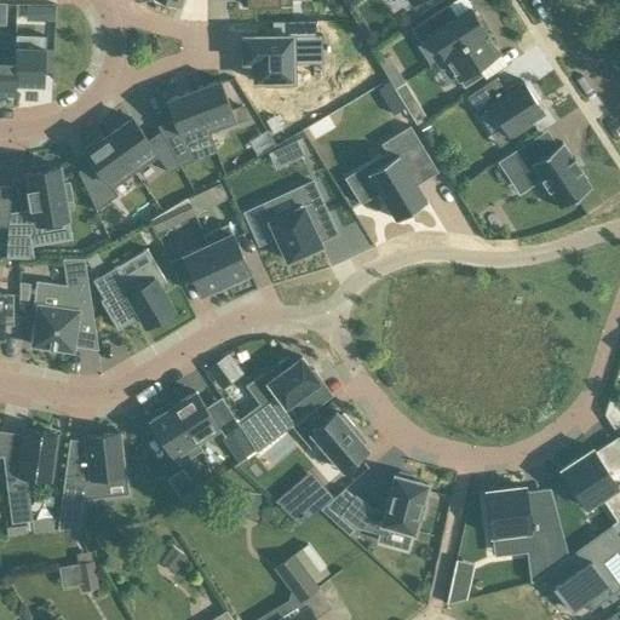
[(448,3),(412,27),(422,41),(431,35),(445,55),(486,29),(478,17),(471,6),(457,15),(448,3)]
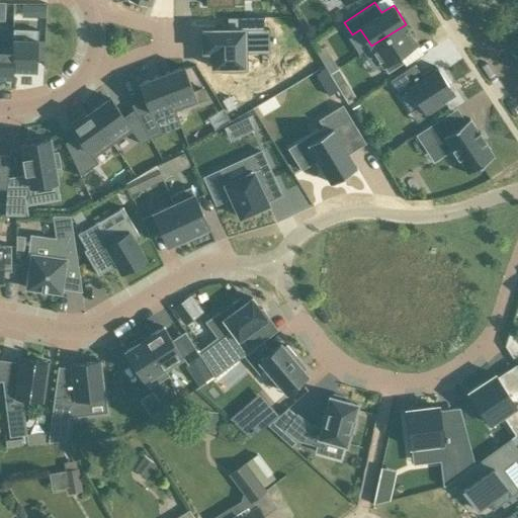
[(34,5),(33,16),(46,17),(46,5),(34,5)]
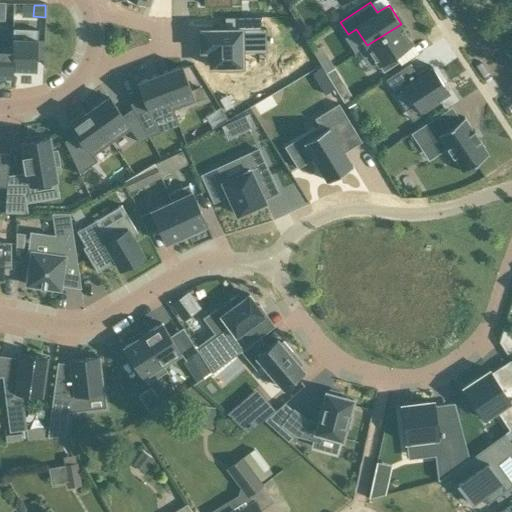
[(224,28),(201,28),(201,49),(210,49),(210,64),(218,64),(218,68),(241,68),(241,51),(264,50),(264,28),(259,28),(259,16),(224,17),(224,28)]
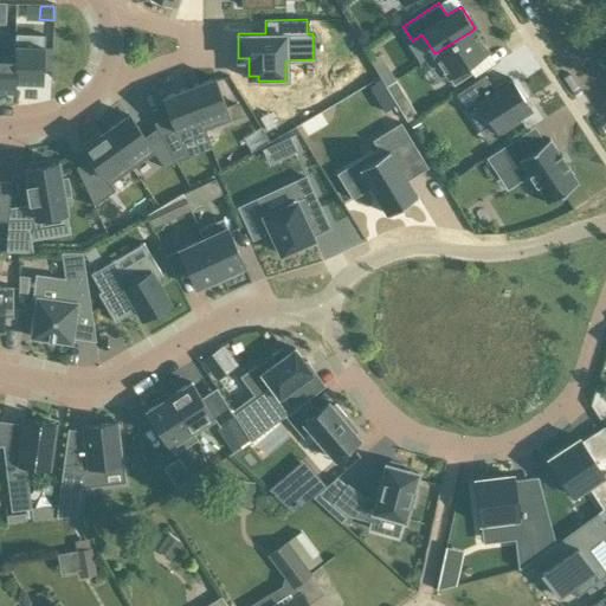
[(489,50),(475,28),(434,53),(455,84),(471,72),(466,65),(489,50)]
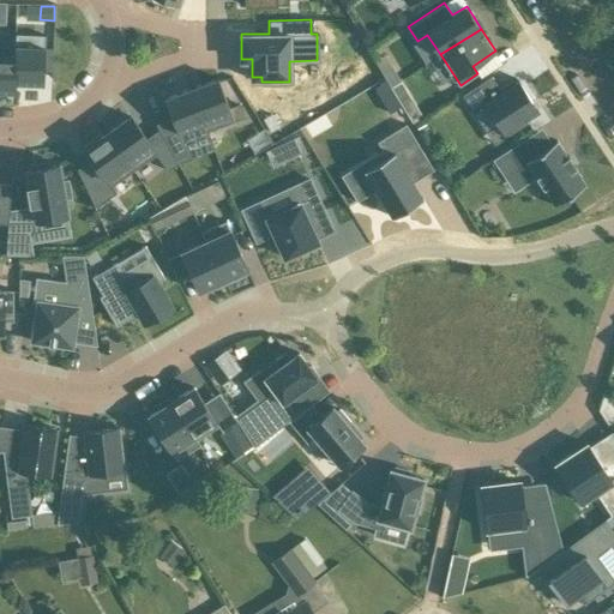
[(18,47),(0,44),(0,91),(16,92),(16,83),(18,47)]
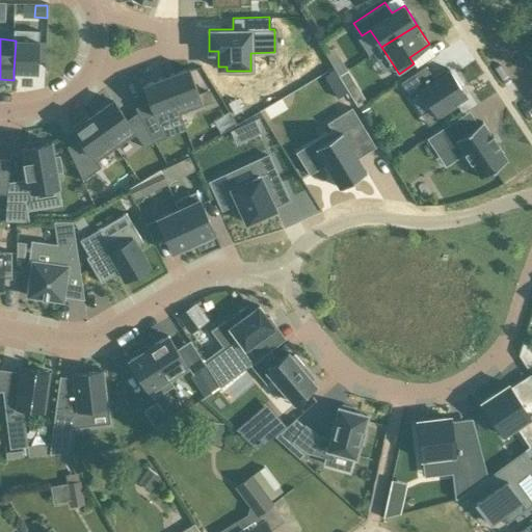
[(40,41),(16,41),(14,72),(38,73),(40,41)]
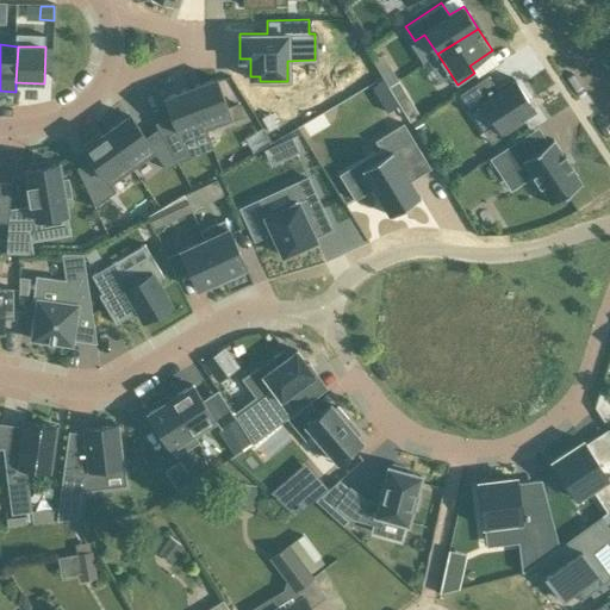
[(391,67),(381,73),(390,86),(399,80),(391,67)]
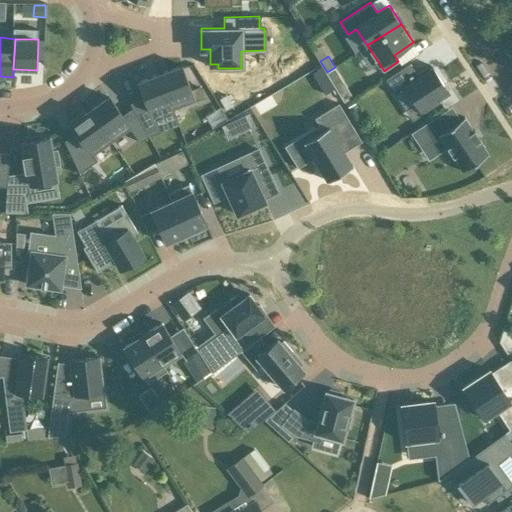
[(410,64),(386,80),(395,93),(405,87),(422,112),(450,93),(432,67),(418,76),(410,64)]
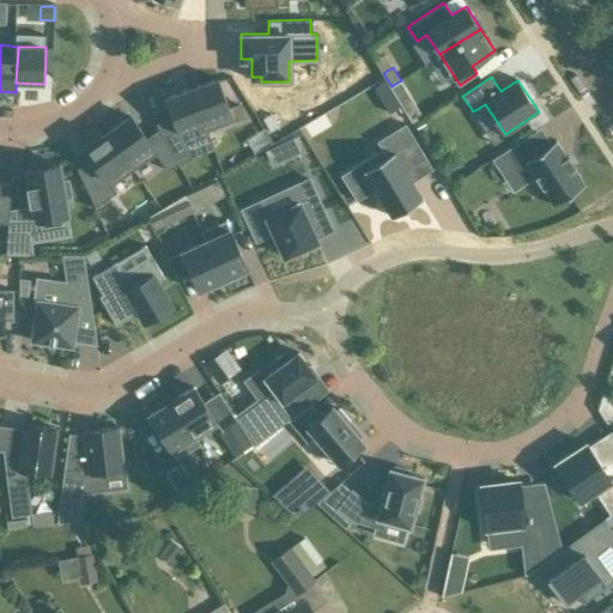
[(218,78),(192,87),(207,131),(235,121),(229,107),(218,78)]
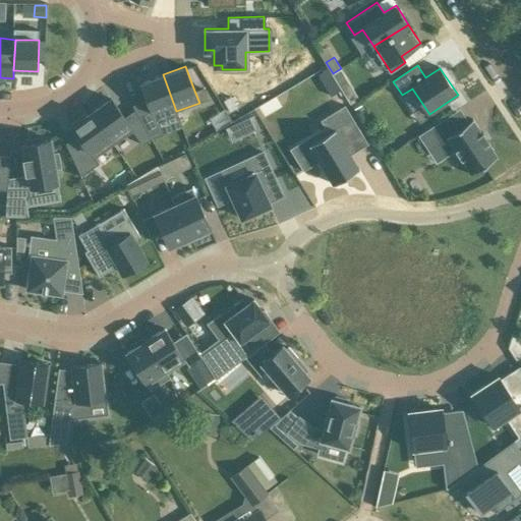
[(347,80),(341,68),(333,73),(339,84),(347,80)]
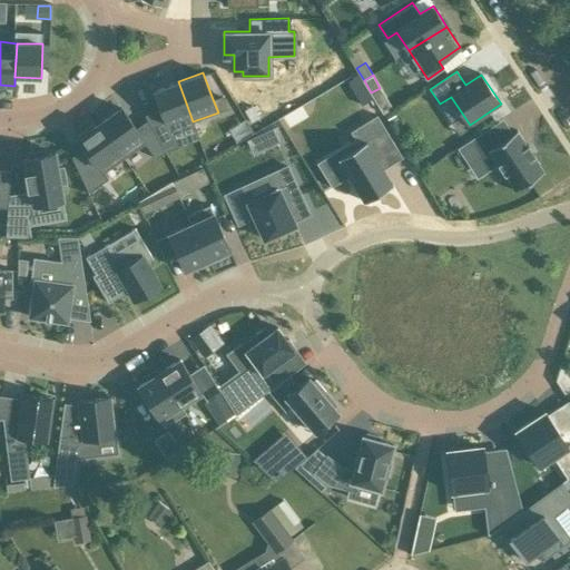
[(160,109),(146,115),(148,120),(164,147),(173,144),(169,133),(194,124),(193,121),(178,81),(154,91),(160,109)]
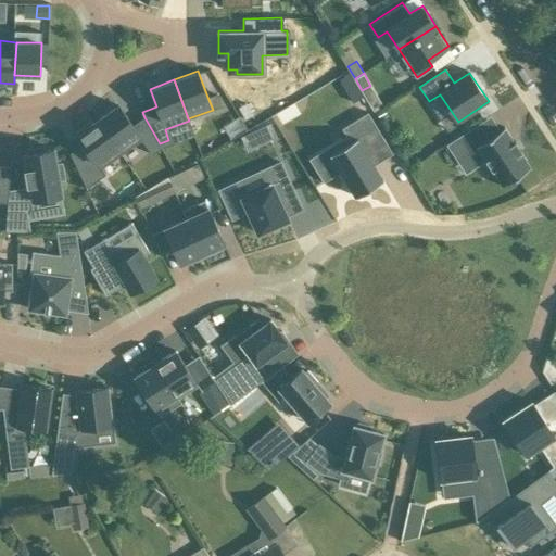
[(218,92),(207,97),(213,110),(225,104),(218,92)]
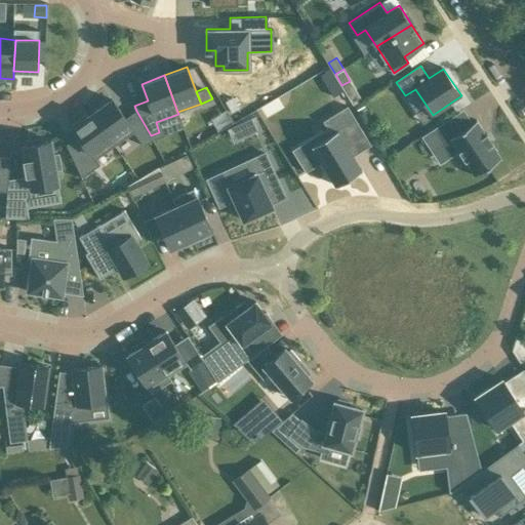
[(112,98),(92,113),(115,146),(133,132),(144,146),(153,139),(151,135),(136,111),(126,118),(112,98)]
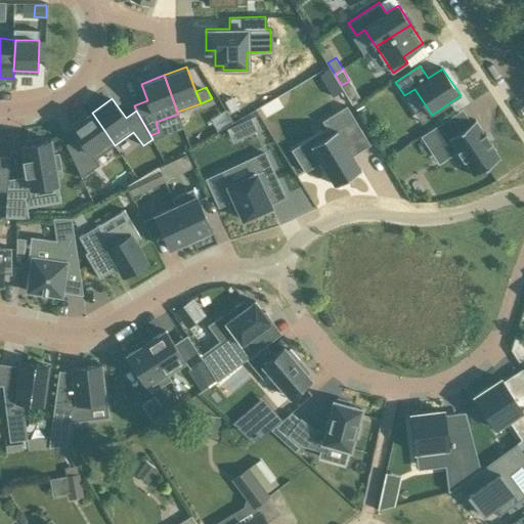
[(330,134),(314,143),(316,145),(324,159),(321,161),(321,160),(320,161),(335,185),(360,170),(347,146),(362,137),(366,145),(369,143),(347,105),(322,121),(331,133),(330,134)]
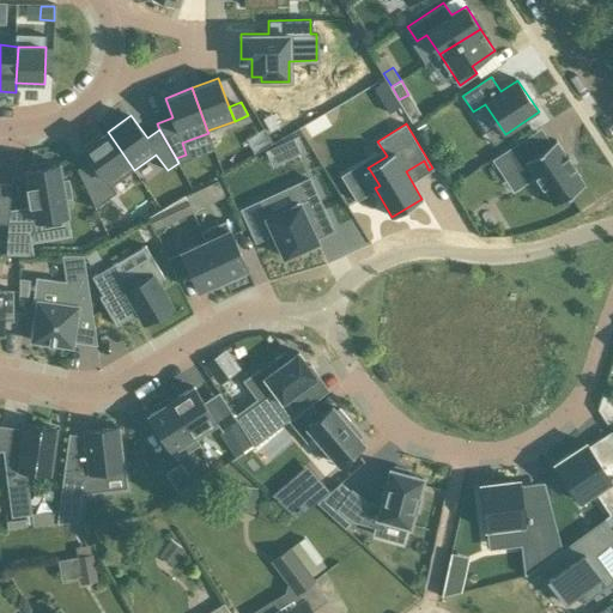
[(91,158),(78,168),(96,207),(116,192),(111,186),(134,170),(108,132),(85,149),(91,158)]
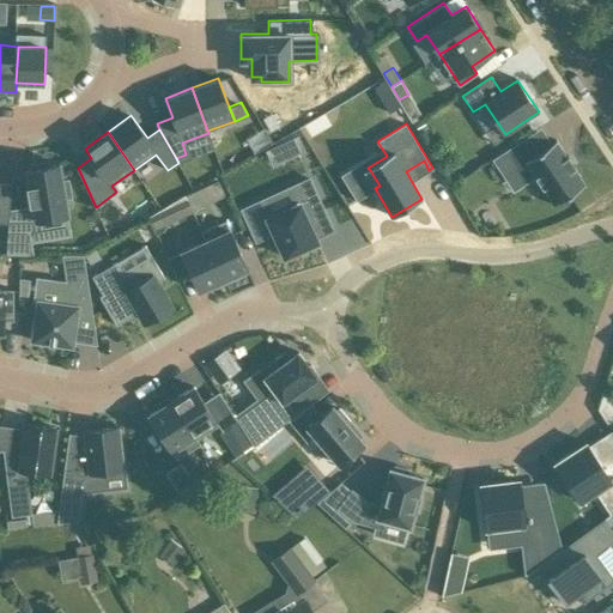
[(298,137),(285,143),(291,157),(304,151),(298,137)]
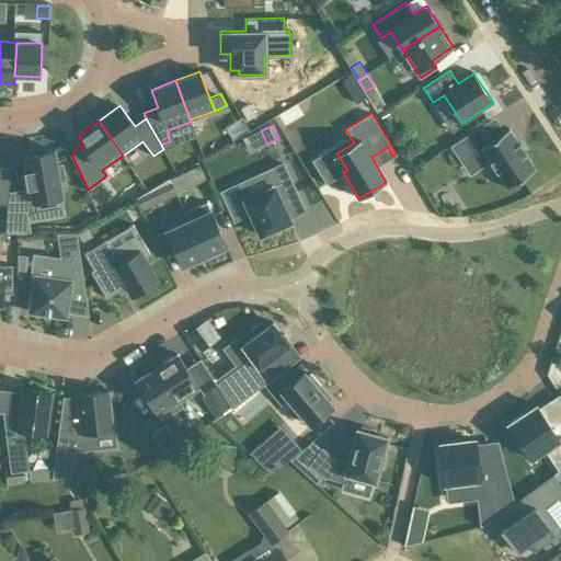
[(474,129),(449,146),(459,162),(480,149),(504,187),(535,168),(508,127),(484,144),(474,129)]
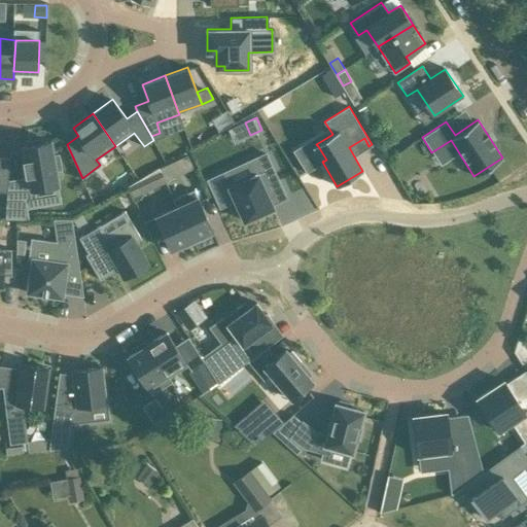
[(25,164),(21,164),(22,172),(25,172),(25,175),(27,175),(29,190),(60,185),(58,170),(61,169),(59,154),(55,155),(53,139),(41,141),(41,139),(27,141),(28,143),(21,144),(25,164)]
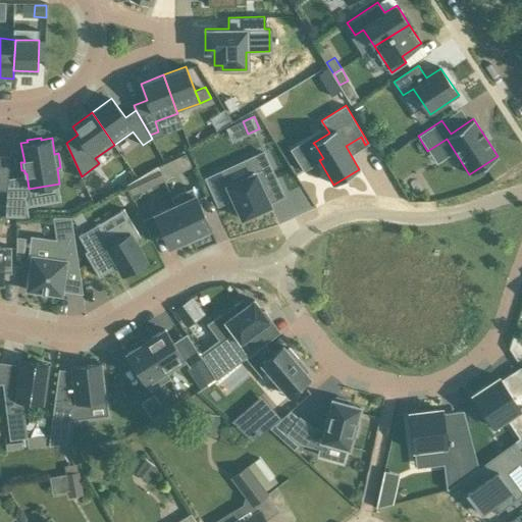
[(222,170),(206,177),(218,205),(233,198),(243,219),(270,206),(269,203),(261,185),(276,178),(263,151),(247,159),(252,169),(227,180),(222,170)]
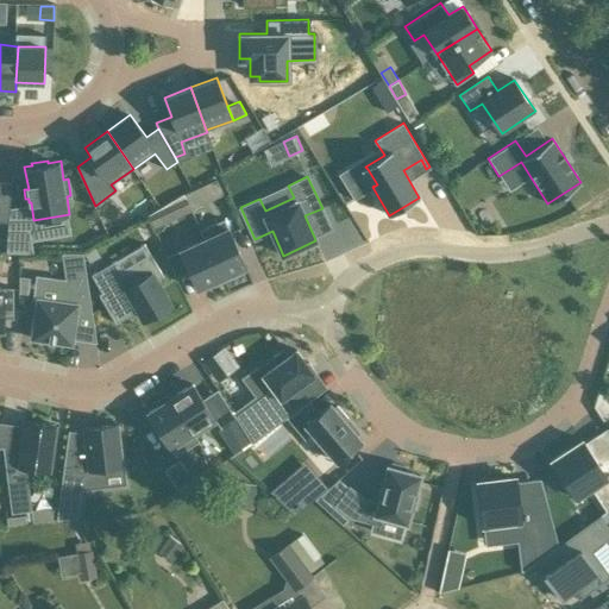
[(0,220),(8,223),(10,209),(12,183),(0,181),(0,220)]
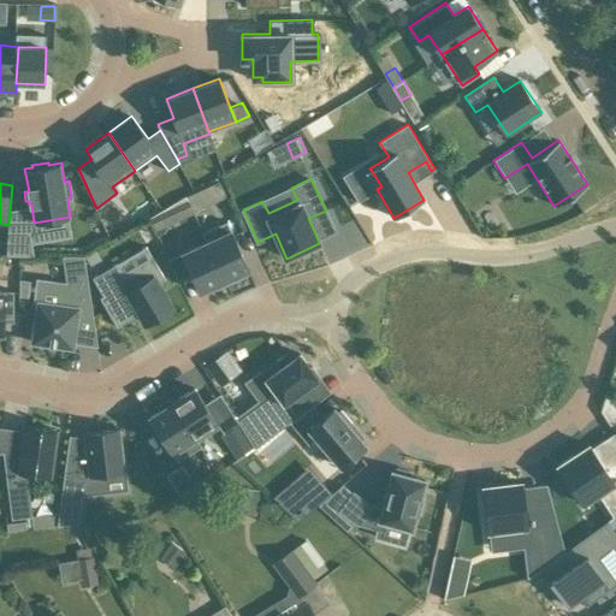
[(199,190),(187,196),(194,212),(206,206),(199,190)]
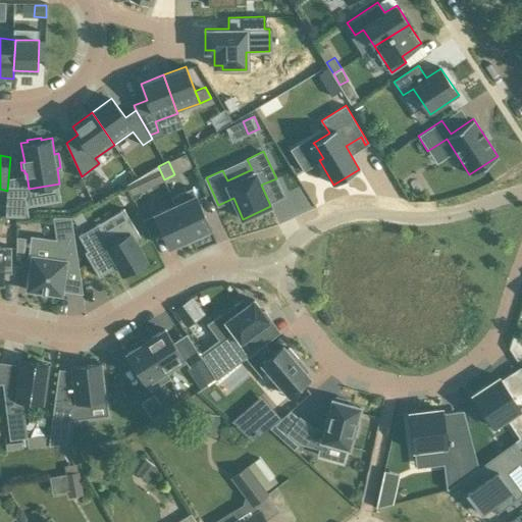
[(139,178),(127,184),(133,195),(144,190),(139,178)]
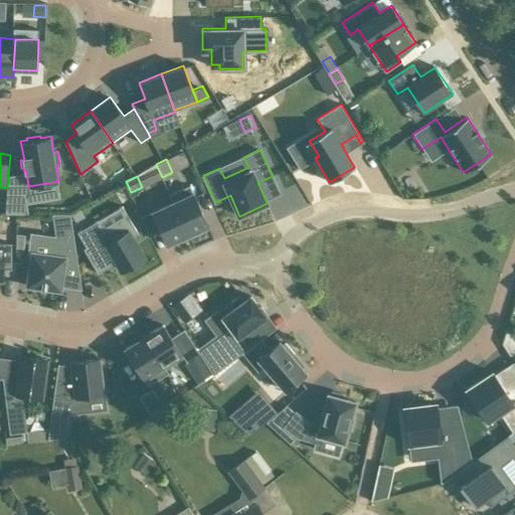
[(189,185),(169,195),(172,202),(188,235),(195,231),(196,234),(207,229),(205,227),(208,225),(189,185)]
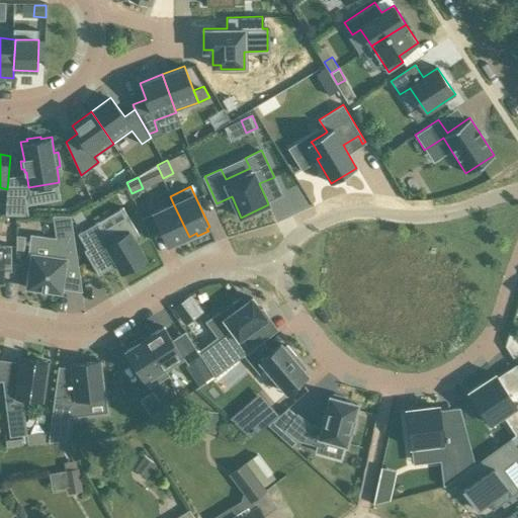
[(7,196),(6,214),(16,214),(20,214),(21,197),(7,196)]
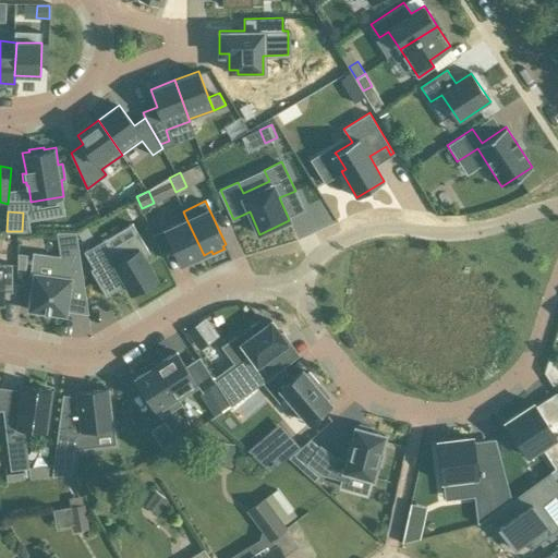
[(186,219),(165,229),(181,265),(204,255),(186,219)]
